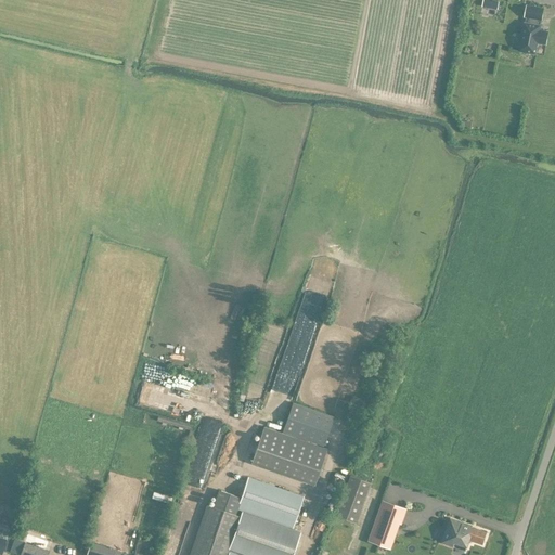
[(543,8),(527,5),(525,16),(526,17),(525,23),(524,22),(519,51),(534,54),(537,42),(545,44),(547,31),(539,29),(540,25),(541,20),(543,8)]
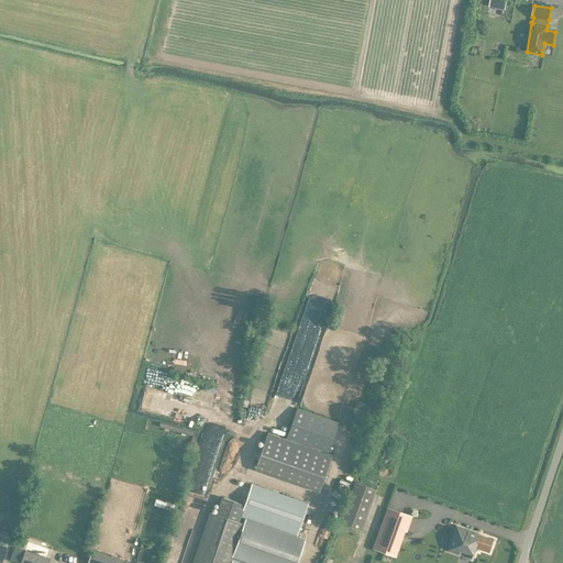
[(477,133),(478,125),(468,123),(467,131),(477,133)]
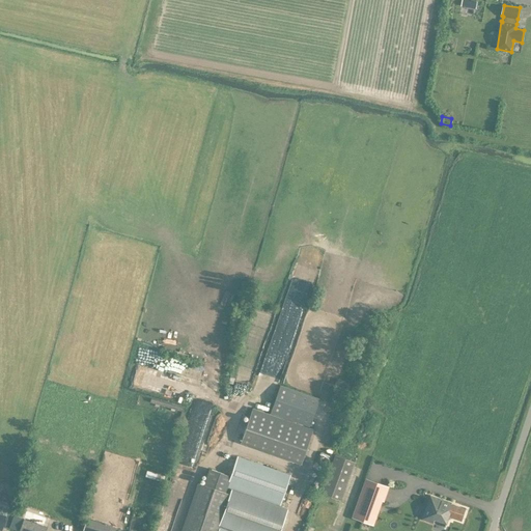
[(318,400),(279,387),(270,414),(309,427),(318,400)]
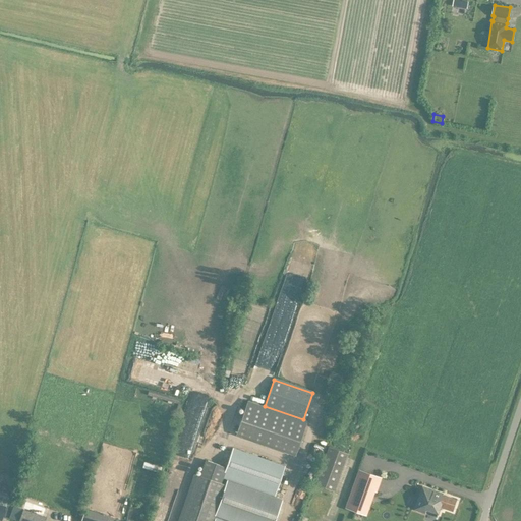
[(306,422),(247,403),(236,437),(294,457),(306,422)]
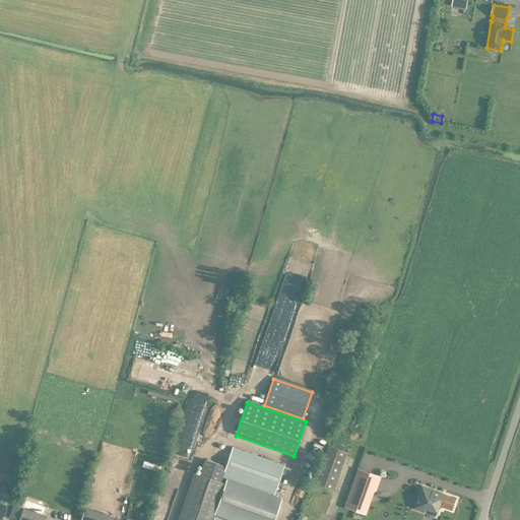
[(331,445),(317,483),(334,490),(347,451),(331,445)]
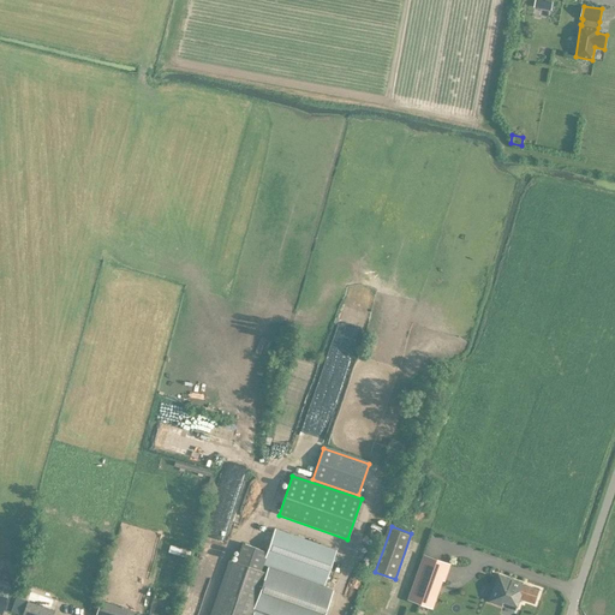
[(266,573),(268,566),(323,586),(336,551),(274,530),(267,553),(249,547),(242,543),(234,562),(230,561),(210,614),(250,614),(251,613),(252,608),(266,573)]
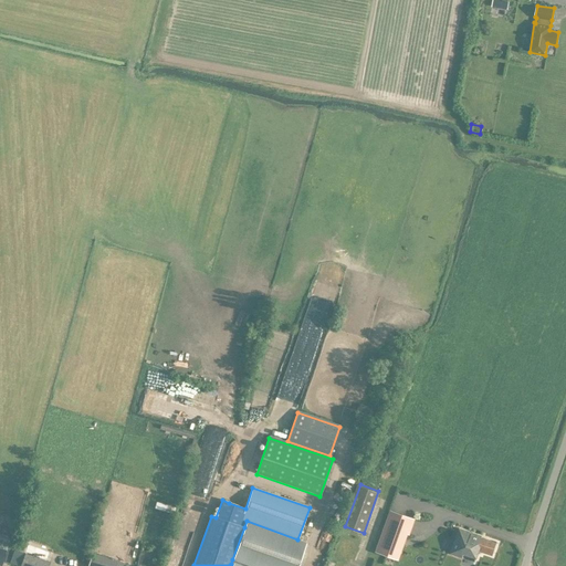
[(390,512),(376,552),(397,559),(406,533),(408,534),(412,520),(390,512)]
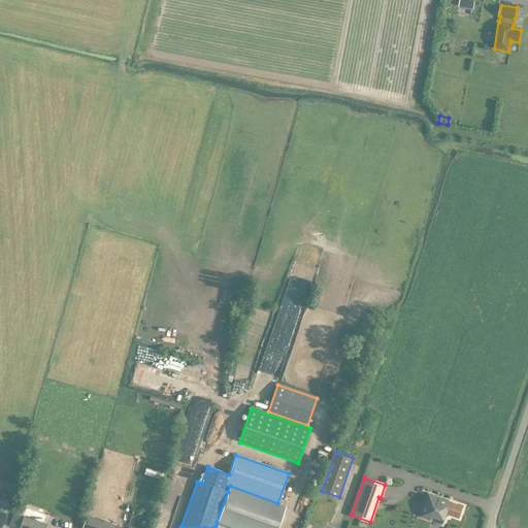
[(275,527),(285,505),(277,503),(230,486),(228,492),(217,522),(233,527),(275,527)]
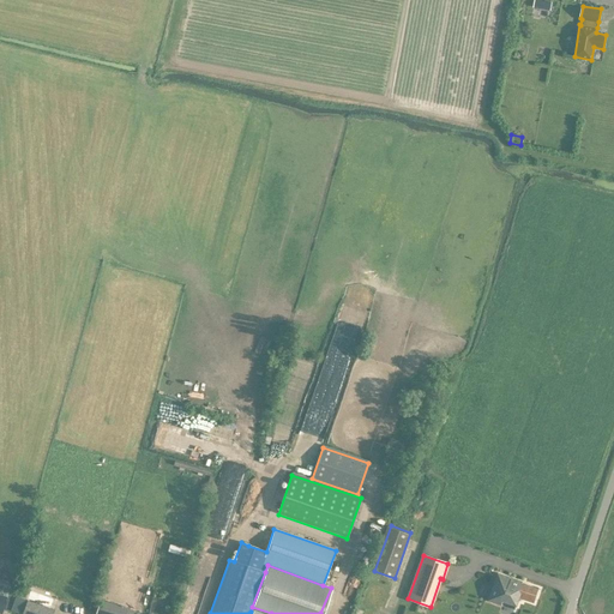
[(498,573),(488,600),(492,602),(501,605),(503,601),(516,606),(515,609),(515,611),(519,597),(534,603),(539,589),(522,583),(523,582),(521,582),(498,573)]
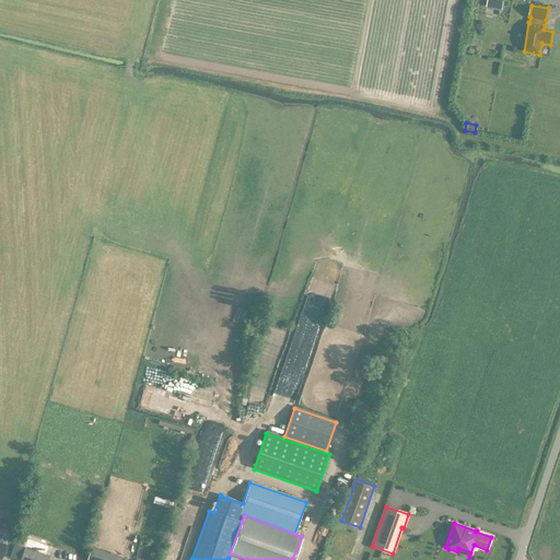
[(47,559),(49,556),(24,547),(20,559),(47,559)]
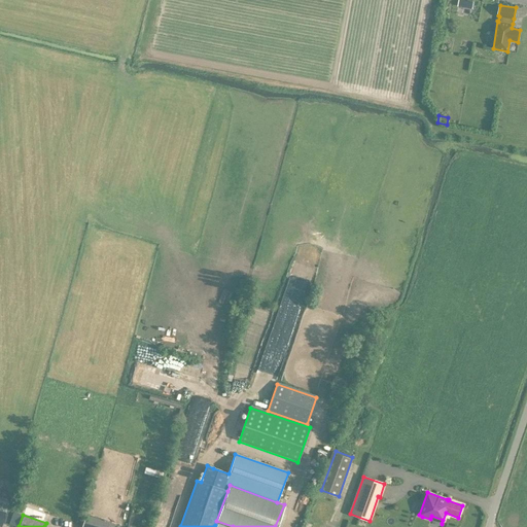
[(84,517),(83,519),(82,526),(81,526),(106,526),(108,523),(84,517)]
